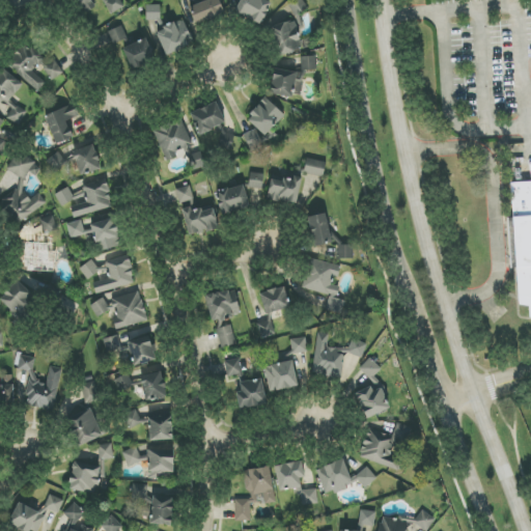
[(113,16),(126,6),(120,0),(77,0),(85,9),(92,3),(95,6),(103,1),(113,16)]
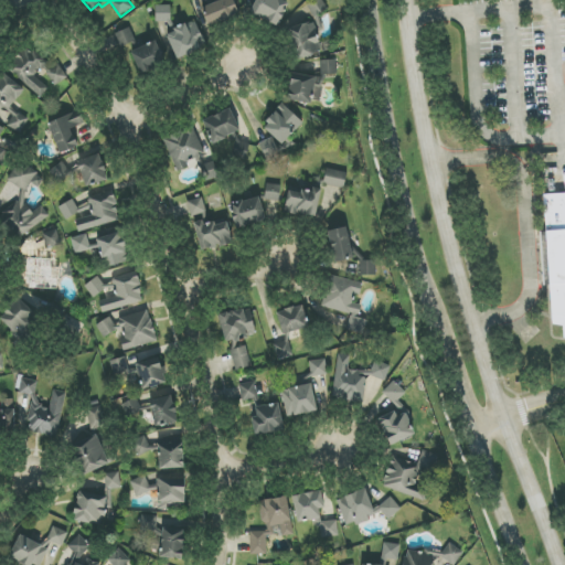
[(240,14),(233,0),(221,0),(202,8),(209,25),(240,14)]
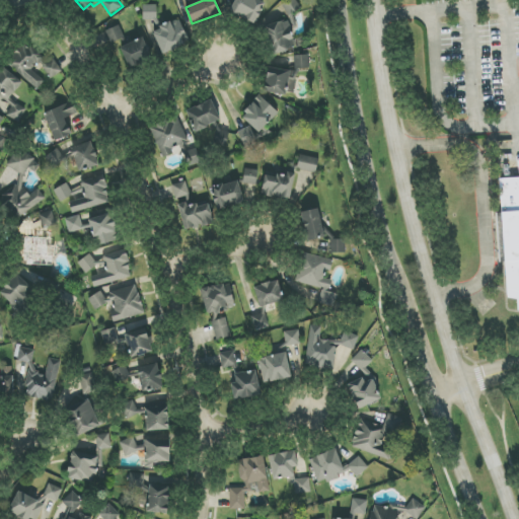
[(235,0),(229,11),(254,24),(266,4),(257,0),(235,0)]
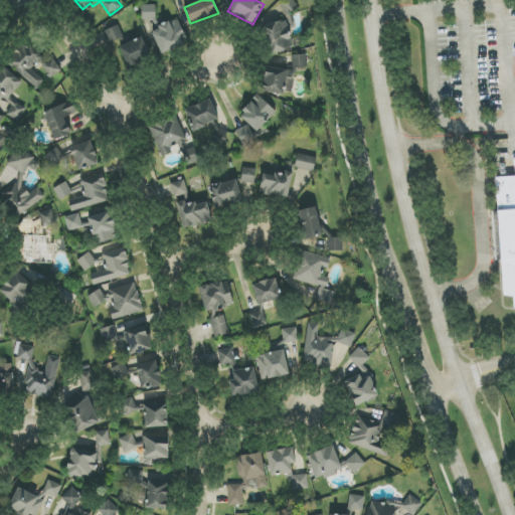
[(299,9),(294,0),(287,0),(280,4),(286,16),(299,9)]
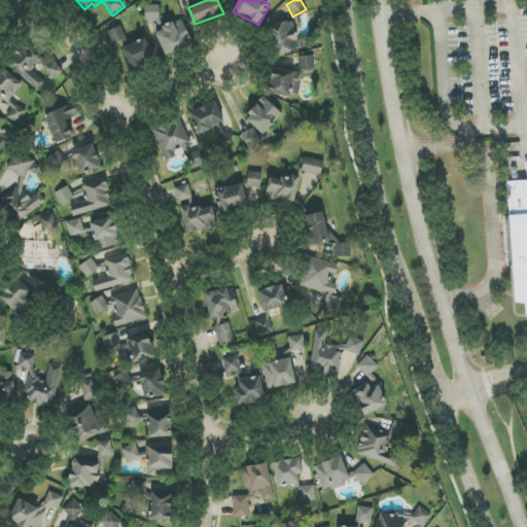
[(145,21),(160,21),(160,5),(145,5),(145,21)]
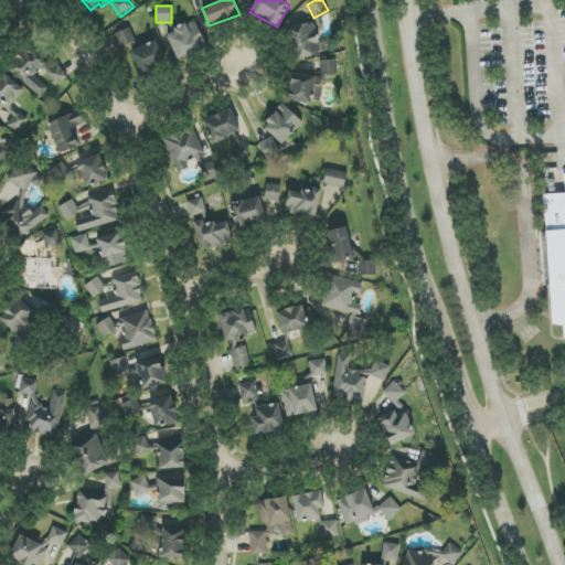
[(316,31),(321,29),(318,19),(287,28),(297,61),(322,53),(316,31)]
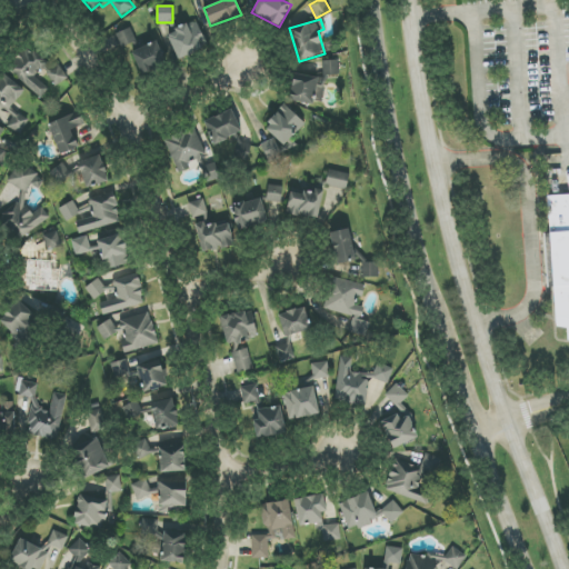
[(168,32),(178,59),(208,48),(198,21),(168,32)]
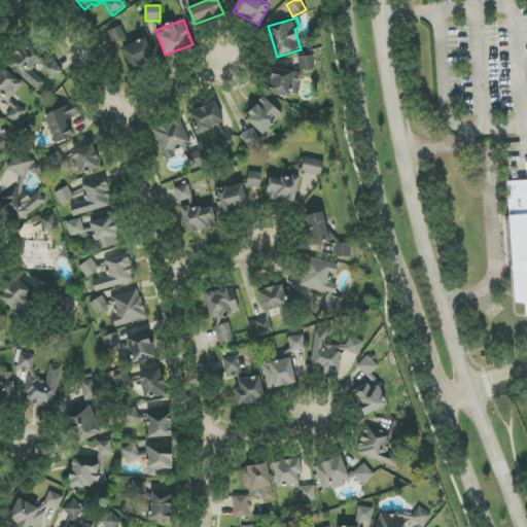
[(114,48),(128,44),(123,26),(108,30),(114,48)]
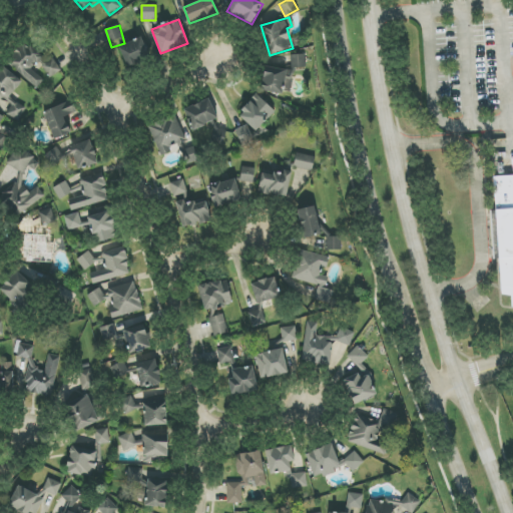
[(128,68),(152,57),(143,36),(118,47),(128,68)]
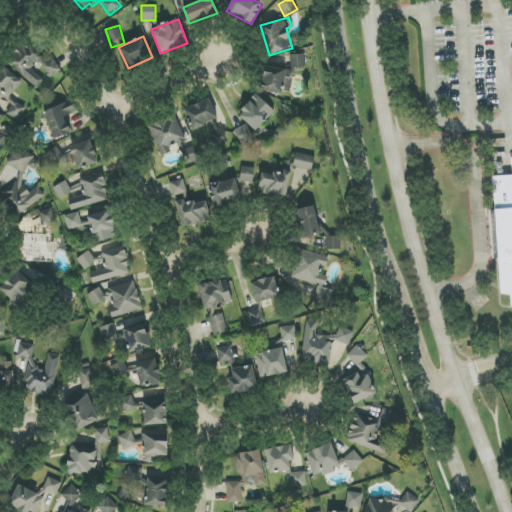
[(38,88),(45,81),(31,68),(36,63),(53,78),(65,65),(53,55),(50,59),(29,39),(9,62),(38,88)]
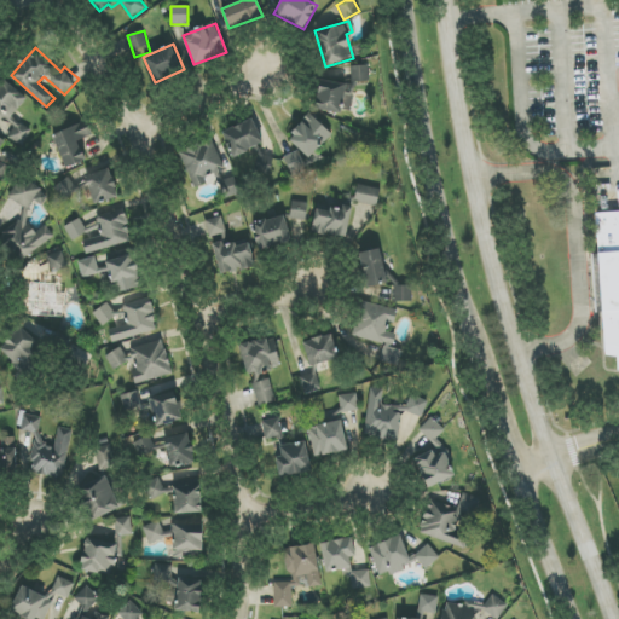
[(369,81),(369,65),(351,67),(352,81),(316,82),(317,113),(354,110),(353,82),(369,81)]
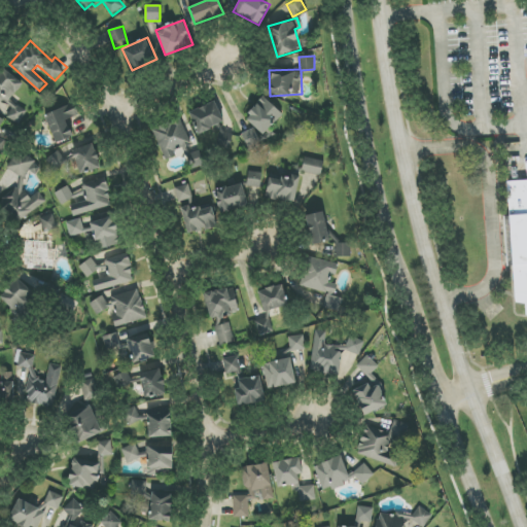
[(11,98),(23,85),(4,67),(0,71),(0,111),(5,117),(18,104),(11,98)]
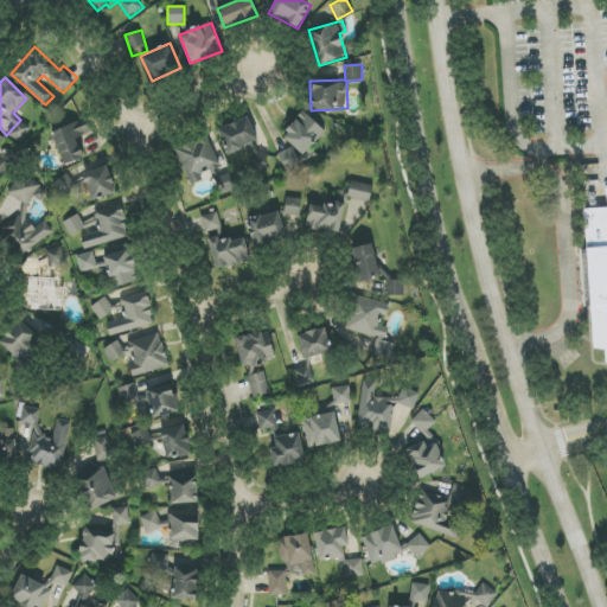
[(282,135),(304,155),(325,132),(304,112),(282,135)]
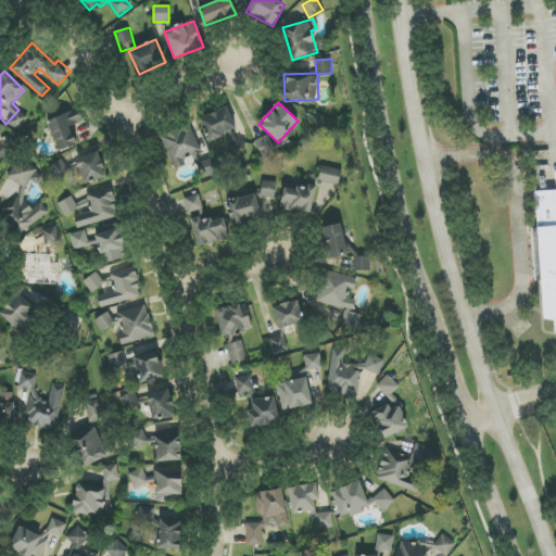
[(199,118),(207,141),(237,130),(227,106),(199,118)]
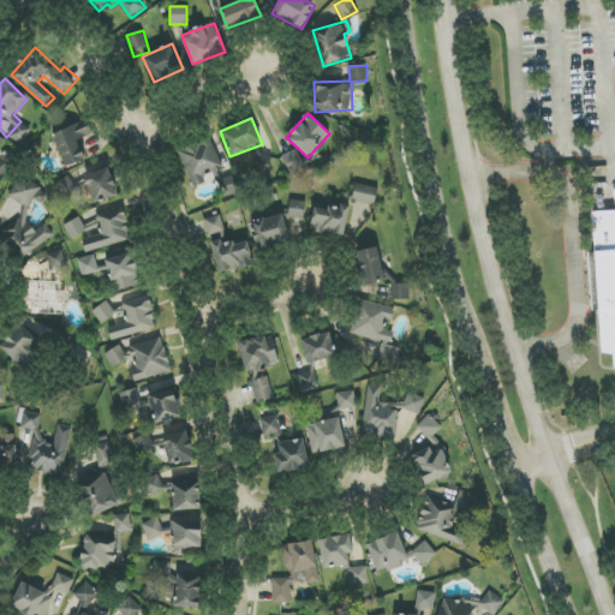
[(64,167),(85,160),(78,141),(93,135),(88,121),(52,133),(64,167)]
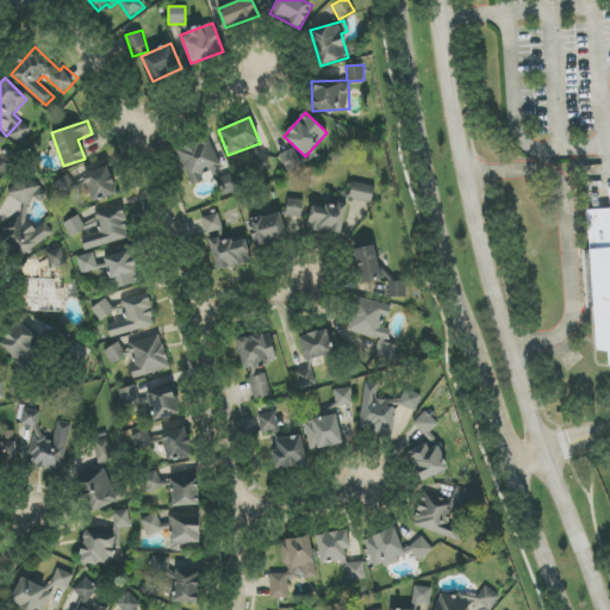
[(30,129),(16,123),(8,138),(24,144),(30,129)]
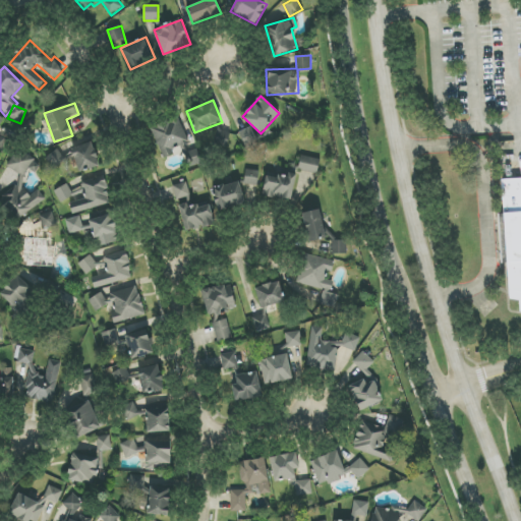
[(190,145),(178,117),(151,129),(162,157),(190,145)]
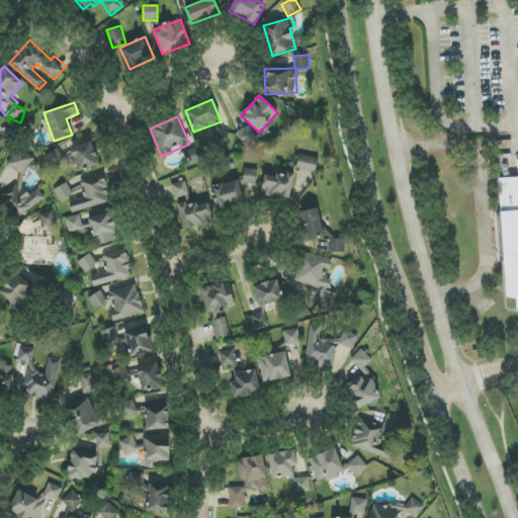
[(244,145),(256,140),(250,125),(237,132),(244,145)]
